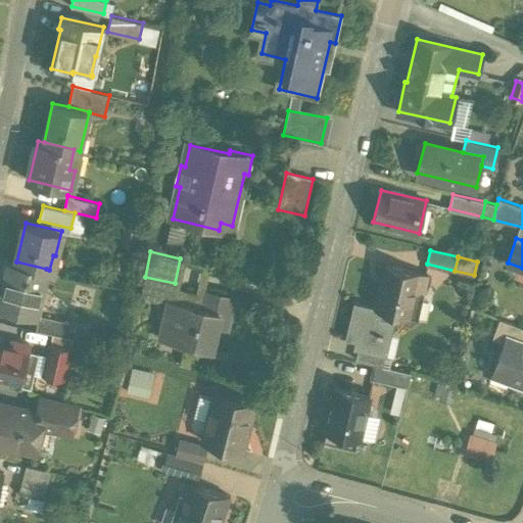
[(16,262),(10,260),(0,302),(0,305),(35,315),(46,269),(16,262)]
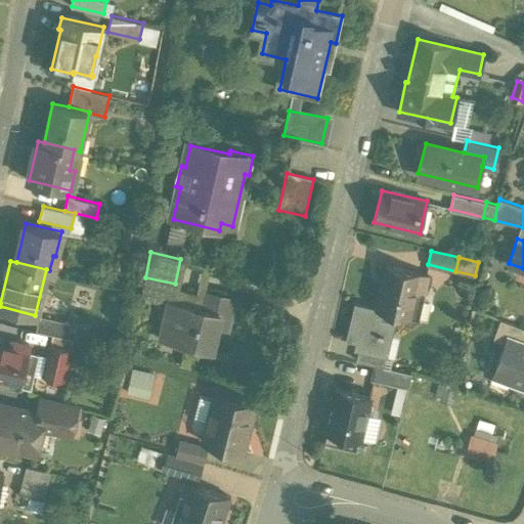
[(422,272),(386,264),(376,308),(383,310),(411,316),(418,290),(425,292),(428,274),(422,273),(422,272)]
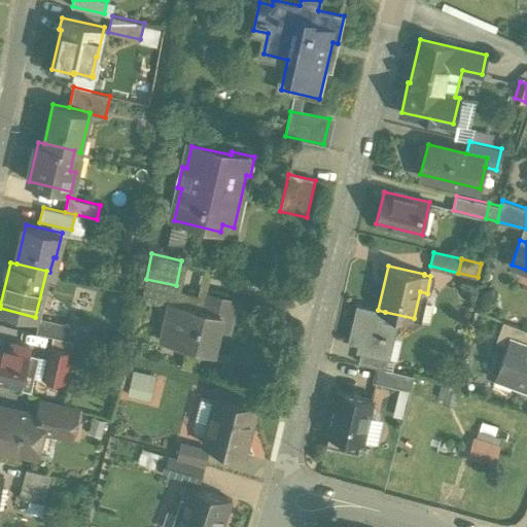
[(176,285),(146,279),(142,296),(170,304),(162,340),(213,352),(221,316),(232,319),(237,299),(207,292),(206,296),(175,289),(176,285)]
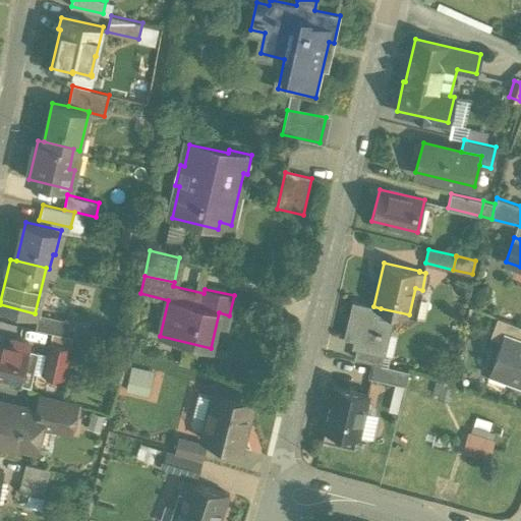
[(381,308),(373,306),(353,301),(346,334),(356,336),(353,346),(358,347),(384,353),(392,320),(379,317),(381,308)]
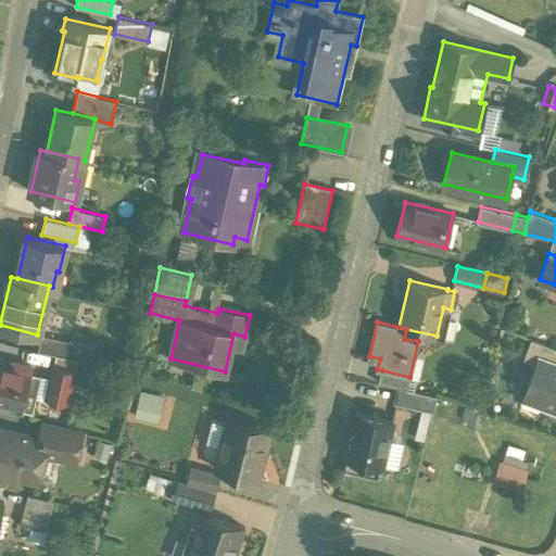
[(76,342),(41,335),(38,350),(55,354),(72,358),(76,342)]
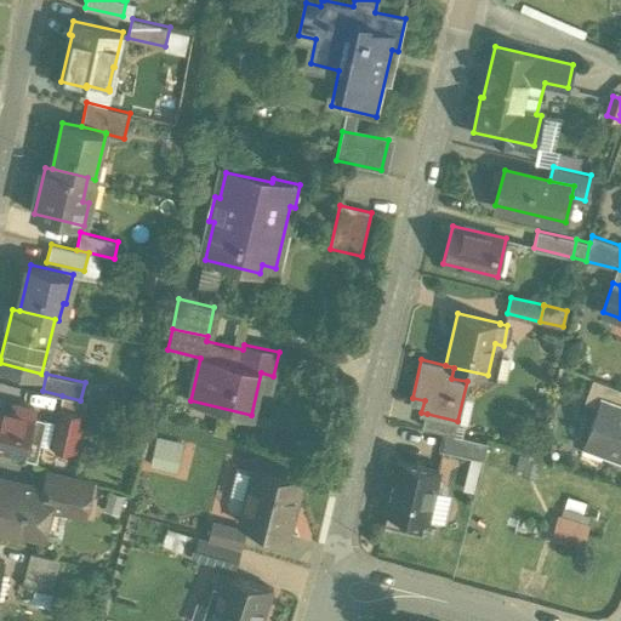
[(620,388),(593,379),(585,402),(598,406),(600,399),(620,406),(620,388)]
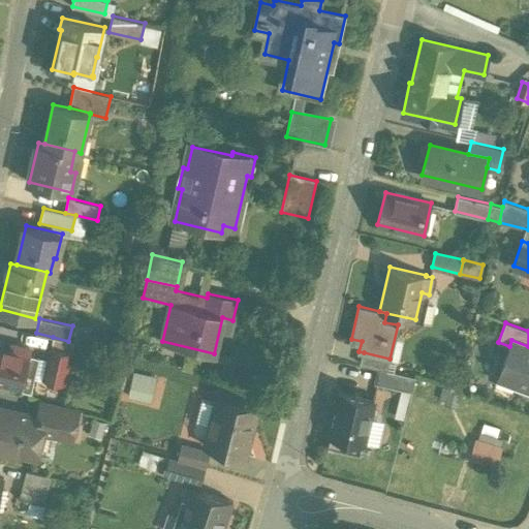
[(68,341),(53,337),(51,347),(71,352),(73,342),(68,341)]
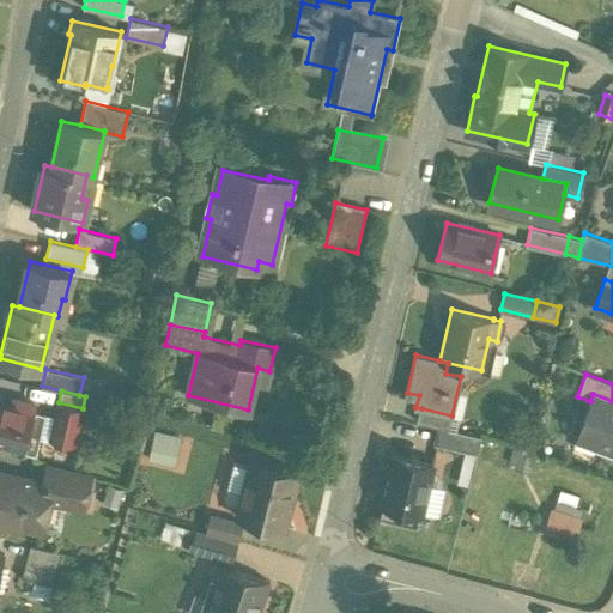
[(612,401),(593,394),(590,401),(577,438),(612,450),(612,401)]
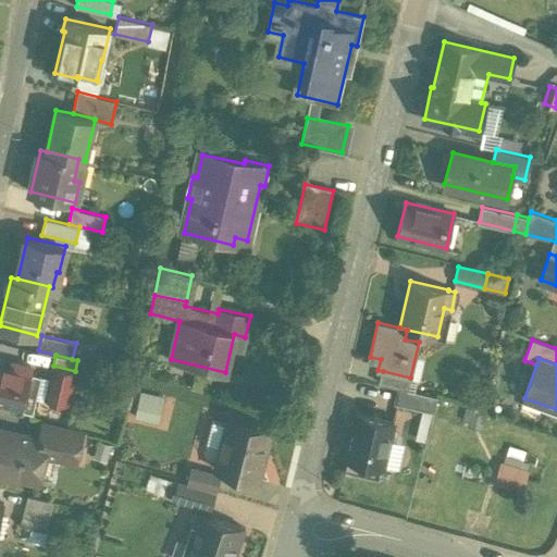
[(13,360),(11,368),(0,364),(0,401),(32,409),(40,375),(29,372),(31,364),(13,360)]
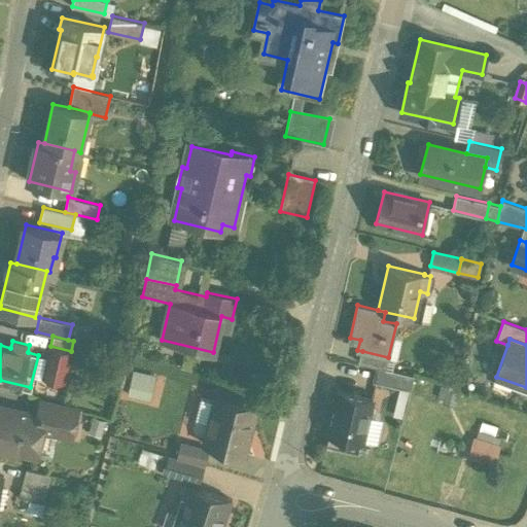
[(71,351),(50,346),(43,377),(64,382),(71,351)]
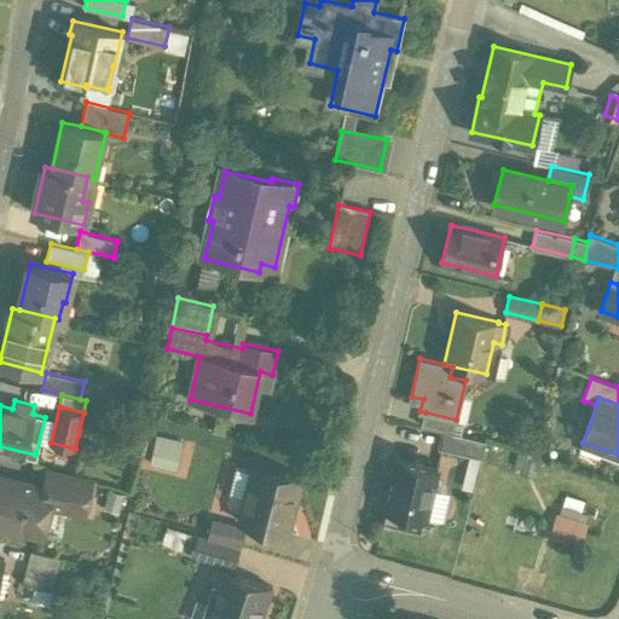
[(456,420),(426,412),(422,426),(453,433),(456,420)]
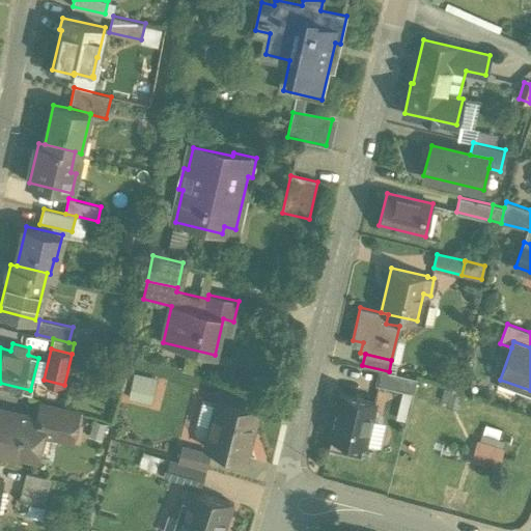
[(131,362),(117,359),(109,387),(123,390),(131,362)]
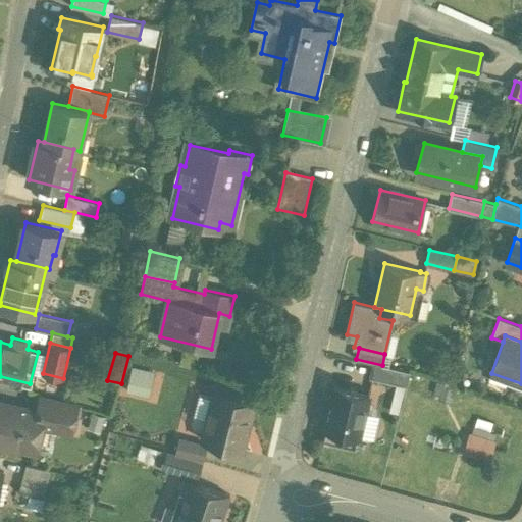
[(397,369),(372,363),(369,378),(393,383),(397,369)]
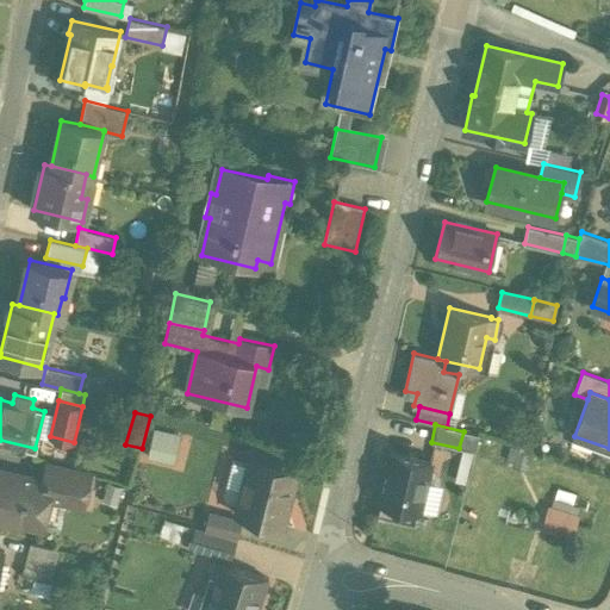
[(478,435),(464,431),(459,448),(474,452),(478,435)]
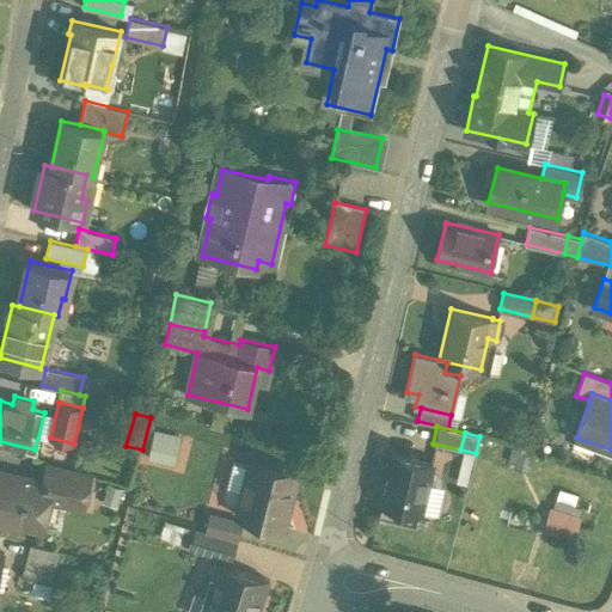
[(145,447),(139,466),(151,469),(155,448),(145,447)]
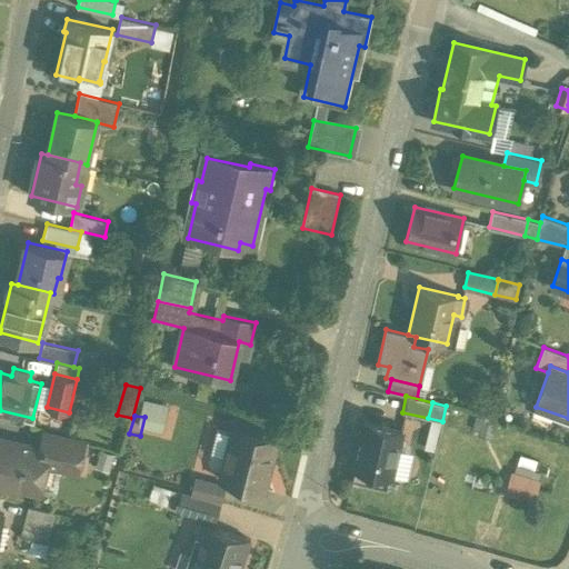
[(402,430),(365,420),(353,468),(356,469),(353,479),(388,488),(390,477),(392,478),(402,430)]
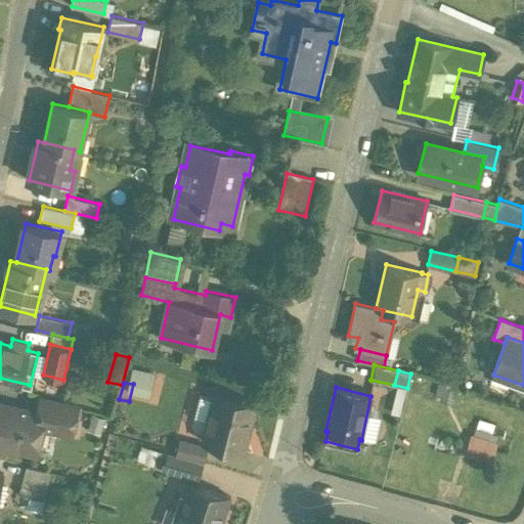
[(256,403),(217,393),(204,441),(244,451),(244,450),(243,449),(250,421),(251,421),(256,403)]
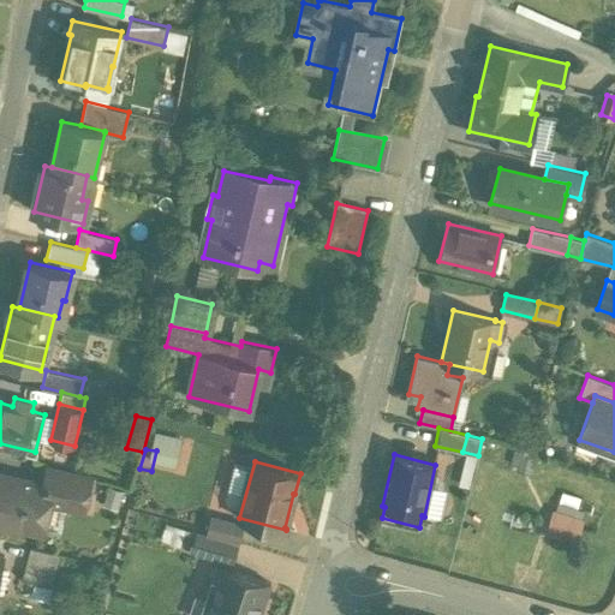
[(91,477),(48,467),(43,483),(53,485),(49,501),(84,509),(91,477)]
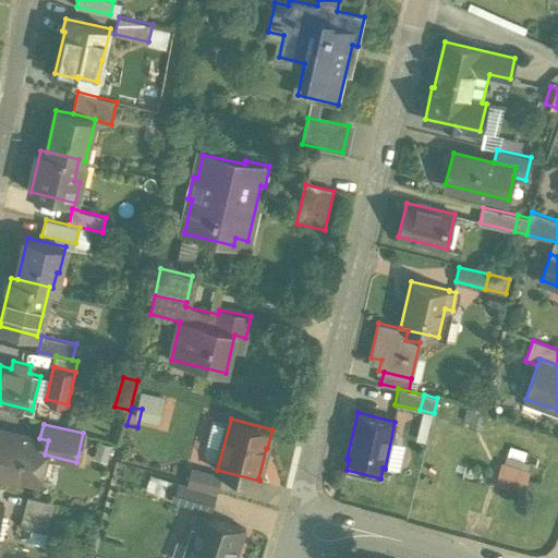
[(39,438),(0,428),(0,473),(5,474),(8,477),(15,480),(19,477),(38,482),(38,480),(35,478),(38,461),(43,462),(45,455),(48,440),(39,438)]
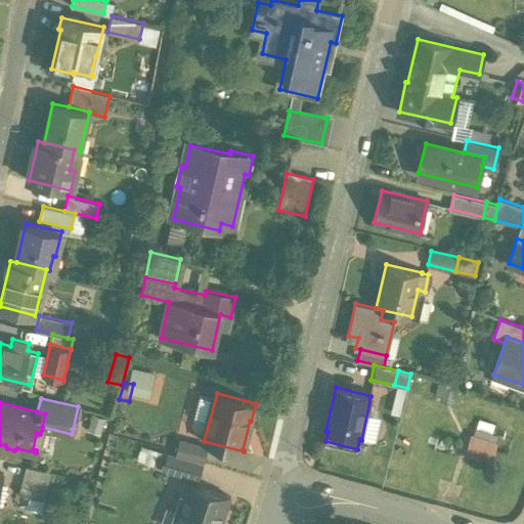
[(496,445),(472,438),(466,456),(490,464),(496,445)]
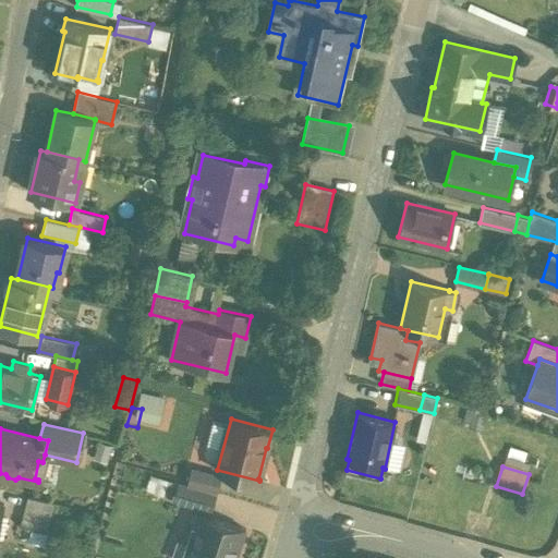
[(221,476),(192,468),(189,483),(217,490),(221,476)]
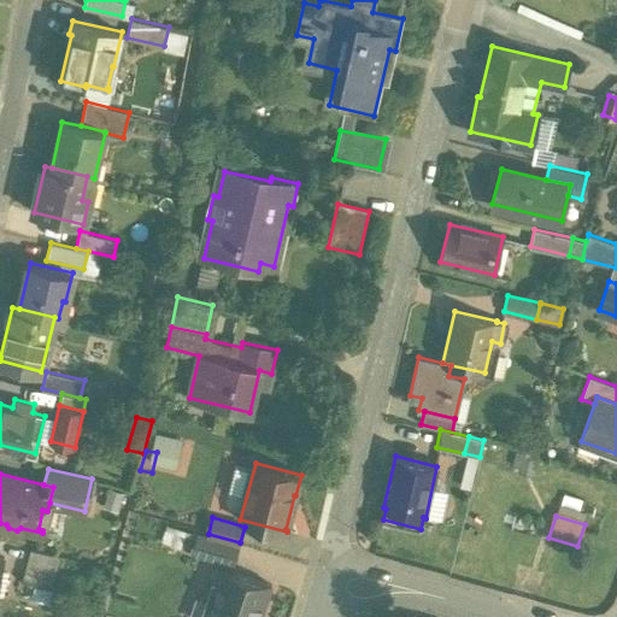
[(187,532),(169,527),(164,542),(193,551),(198,534),(187,532)]
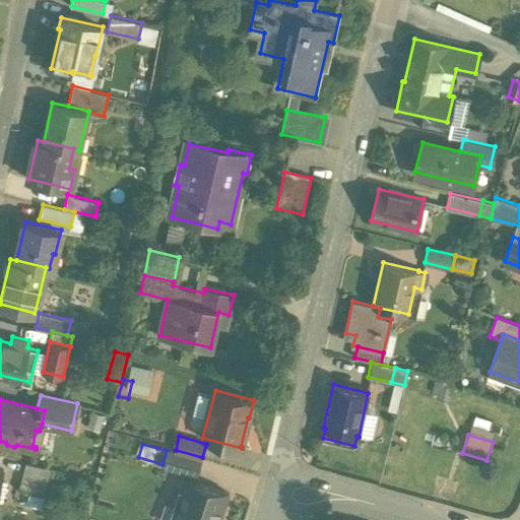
[(202,460),(167,450),(163,464),(163,465),(197,475),(202,460)]
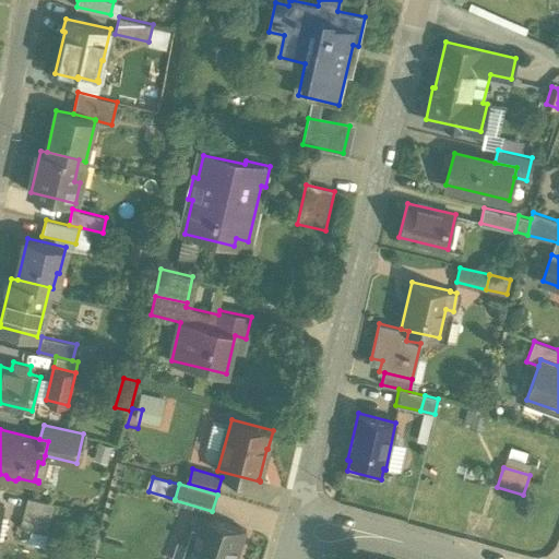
[(54,503),(28,497),(21,525),(47,531),(54,503)]
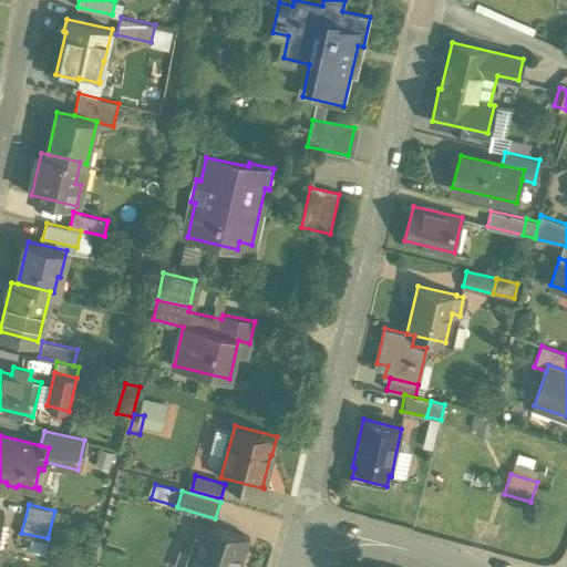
[(237,566),(248,536),(202,522),(195,542),(198,543),(191,566),(237,566)]
